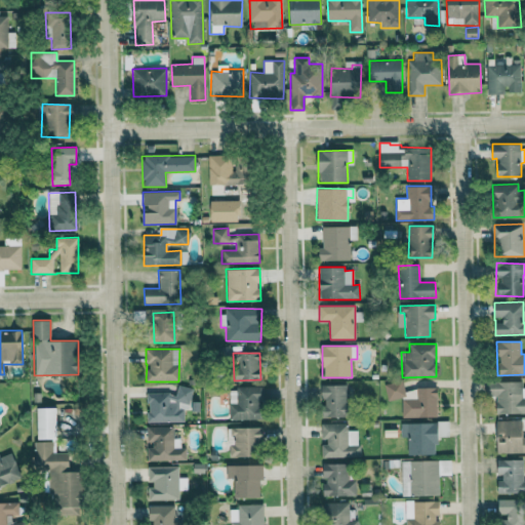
[(496,414),(524,413),(524,388),(522,388),(522,381),(485,381),(486,396),(496,396),(496,414)]
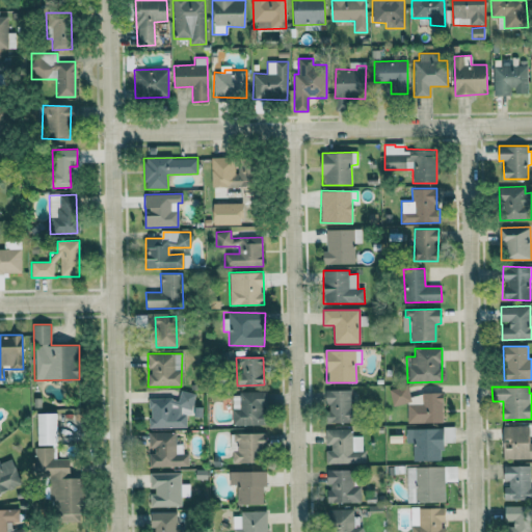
[(407,423),(443,422),(443,393),(408,394),(408,388),(390,388),(391,404),(406,404),(407,423)]
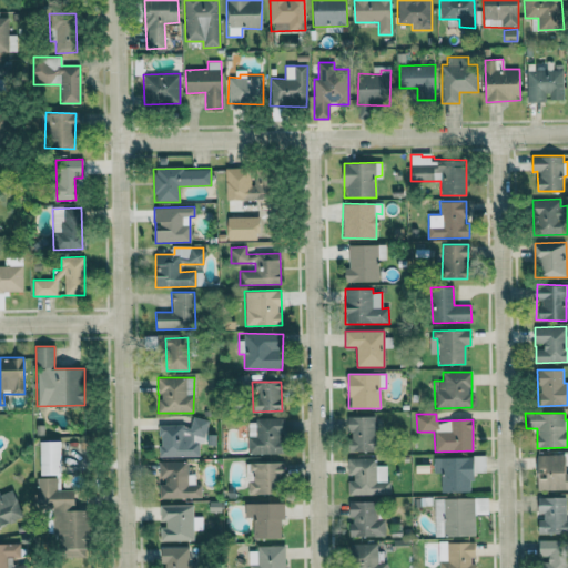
[(375,452),(375,417),(347,416),(347,430),(351,430),(350,450),(375,452)]
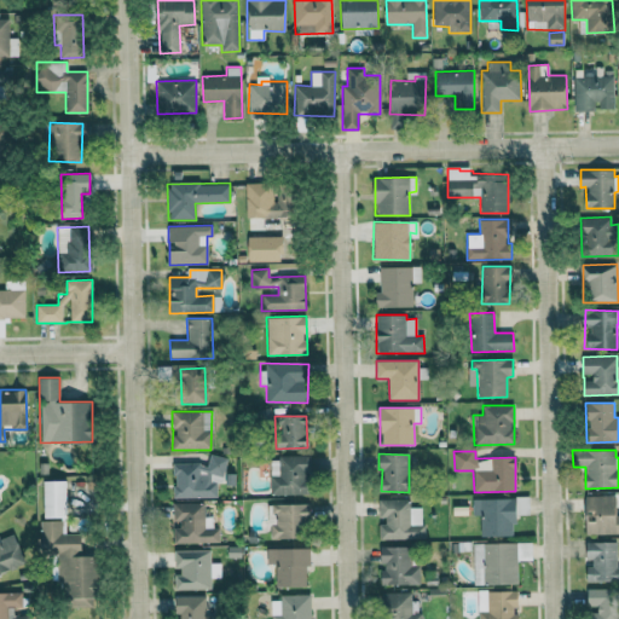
[(173,463),(173,498),(217,497),(217,482),(225,482),(224,456),(208,457),(208,463),(173,463)]
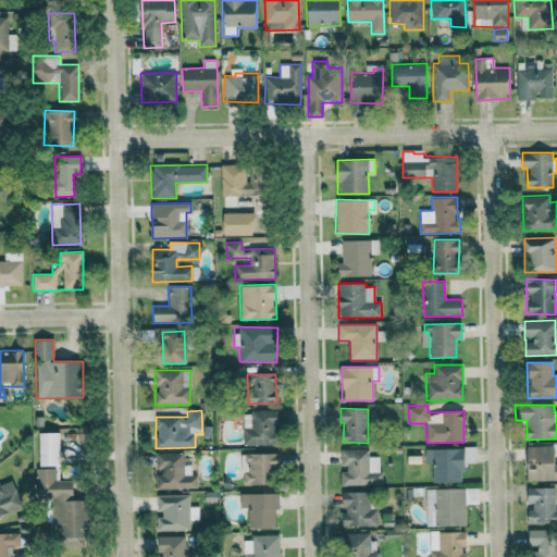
[(243,411),(243,445),(276,445),(276,411),(243,411)]
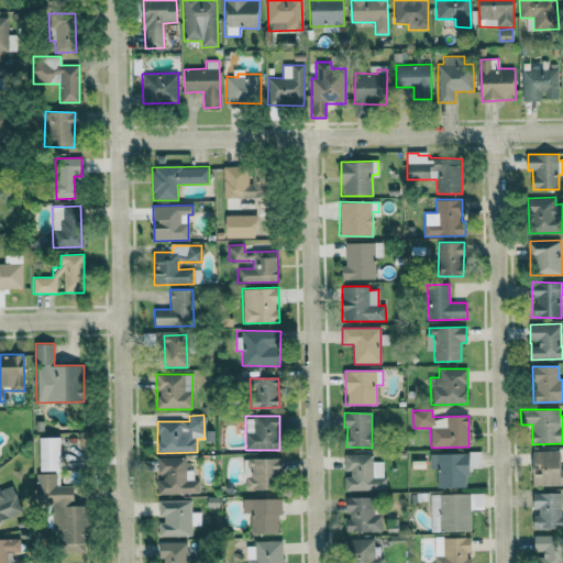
[(61,437),(40,437),(40,471),(61,471),(61,437)]
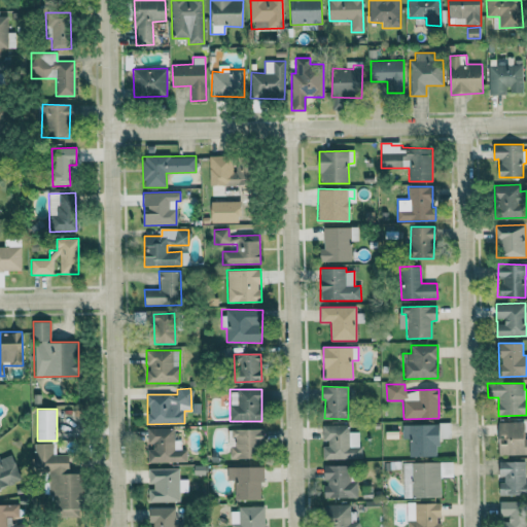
[(524,422),(498,422),(499,455),(526,454),(526,438),(524,440),(524,422)]
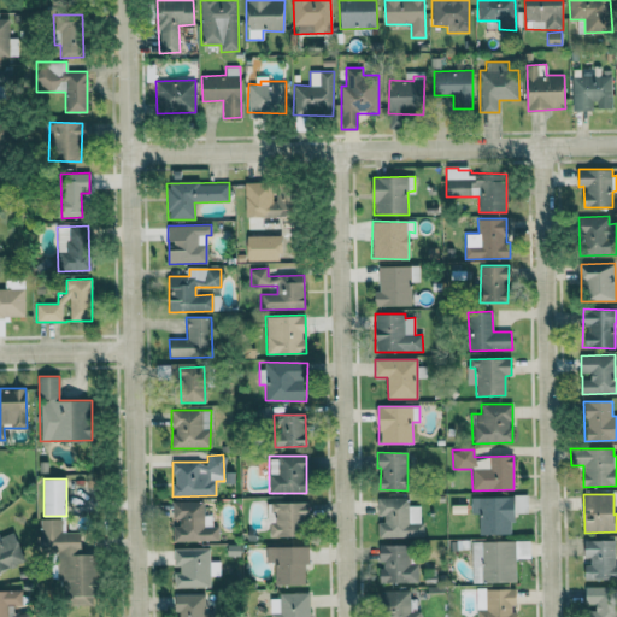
[(479,513),(479,534),(513,534),(513,497),(470,497),(470,513),(479,513)]
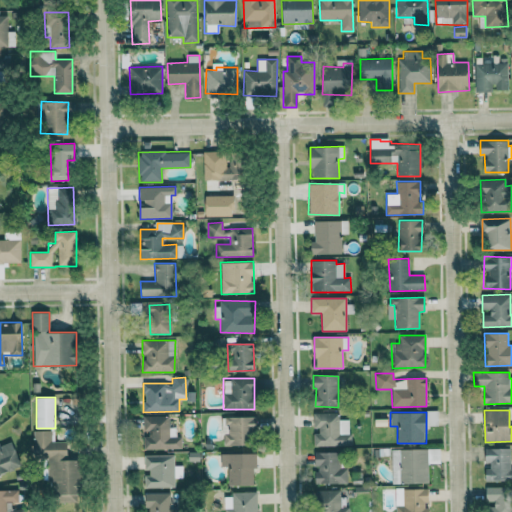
[(338,413),(314,413),(315,434),(313,434),(314,446),(350,446),(349,419),(338,420),(338,413)]
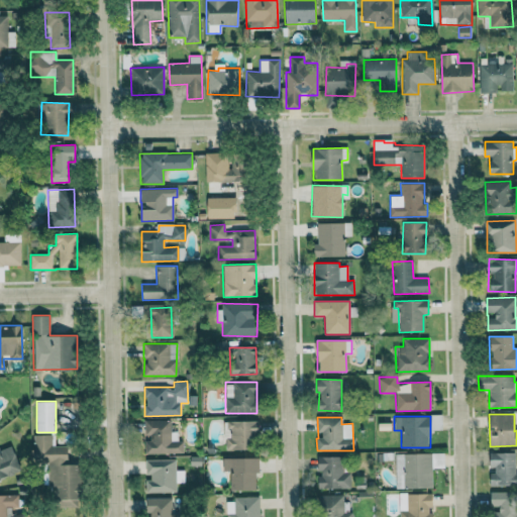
[(170,420),(143,421),(144,438),(144,453),(183,452),(183,441),(177,441),(177,432),(171,432),(170,420)]
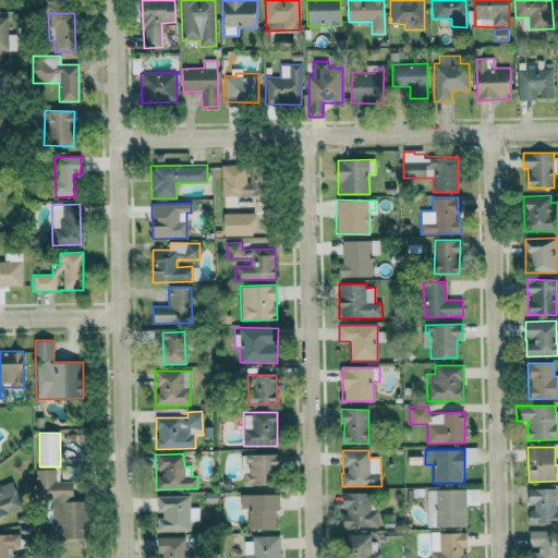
[(277,455),(242,455),(242,470),(243,470),(243,485),(277,485),(277,455)]
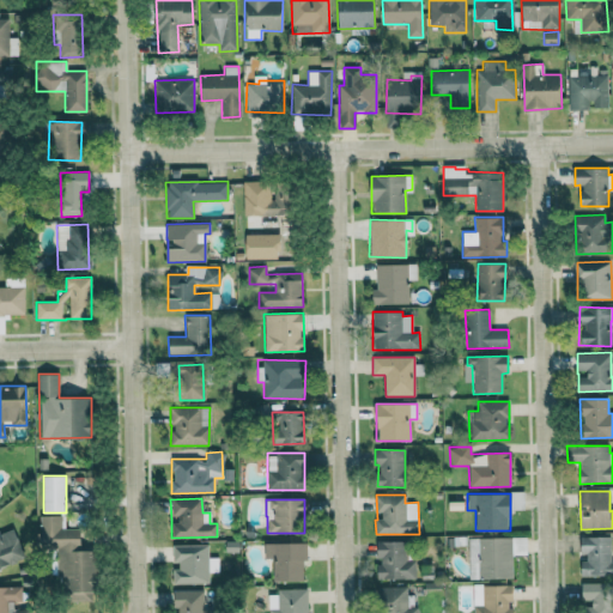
[(95,551),(80,551),(79,528),(60,529),(60,515),(40,516),(41,551),(58,550),(58,577),(64,577),(64,601),(96,601),(95,551)]
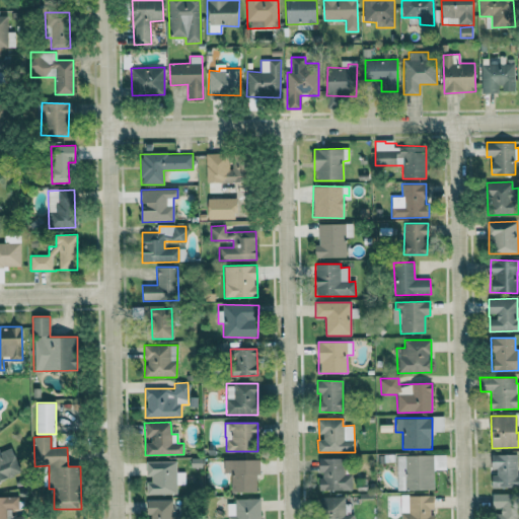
[(0,480),(21,473),(11,447),(0,451),(0,480)]
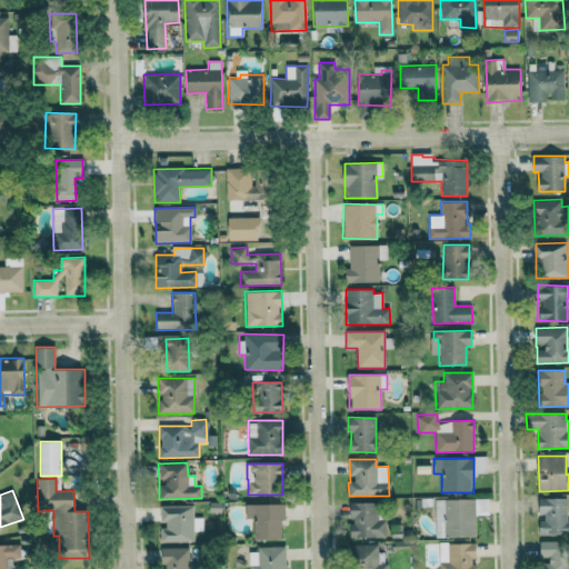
[(83,490),(76,490),(75,510),(82,510),(83,490)]
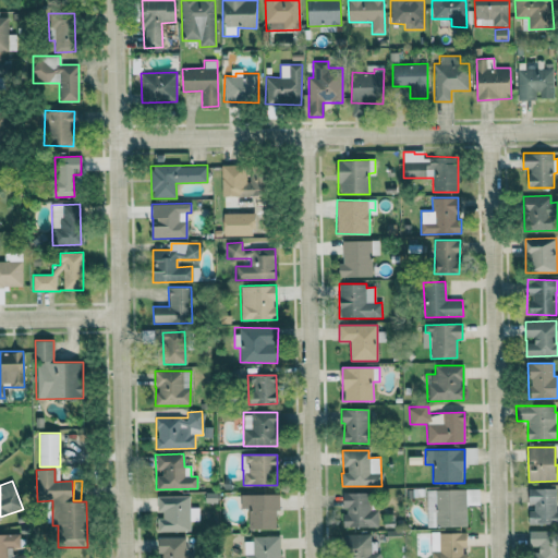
[(556,488),(530,488),(531,511),(529,511),(530,524),(557,523),(557,511),(556,511),(556,488)]
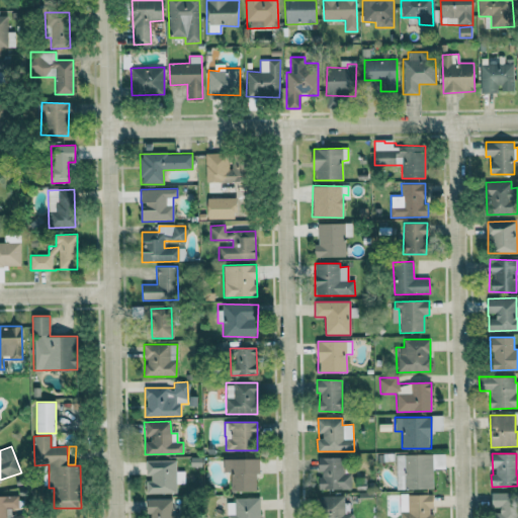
[(433,489),(433,454),(397,454),(397,490),(433,489)]
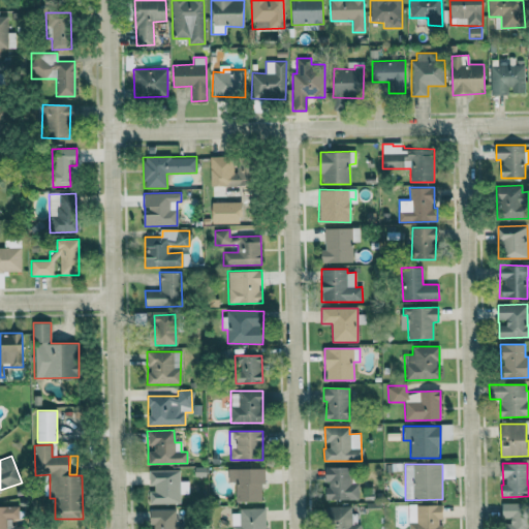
[(359,500),(359,484),(350,484),(349,467),(325,467),(325,500),(359,500)]
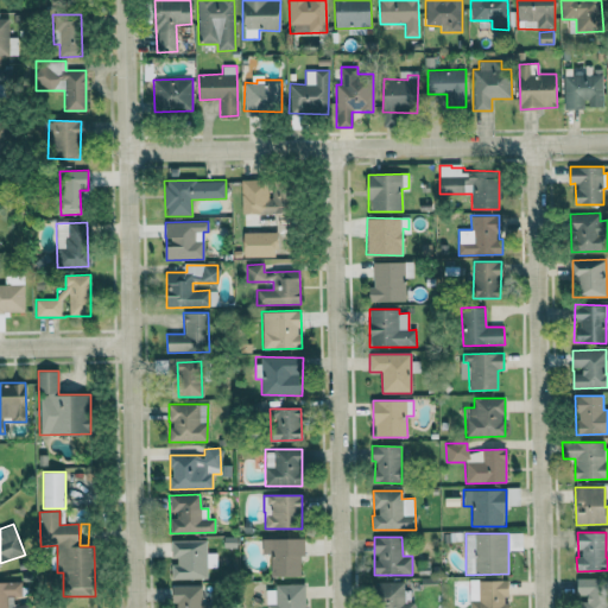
[(303,576),(302,538),(261,539),(261,553),(270,553),(271,576),(303,576)]
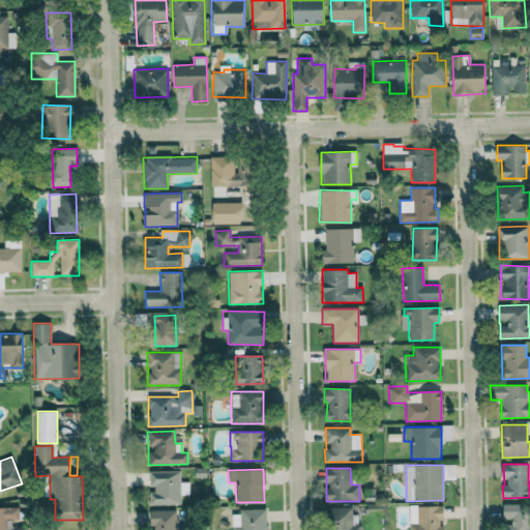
[(180,504),(179,495),(188,495),(188,482),(180,482),(179,470),(148,471),(149,489),(149,505),(180,504)]
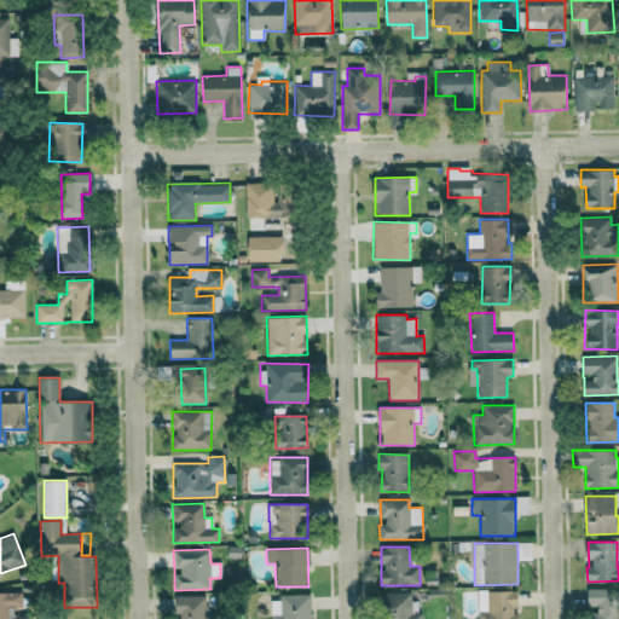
[(478,618),(516,618),(516,590),(478,591),(478,618)]
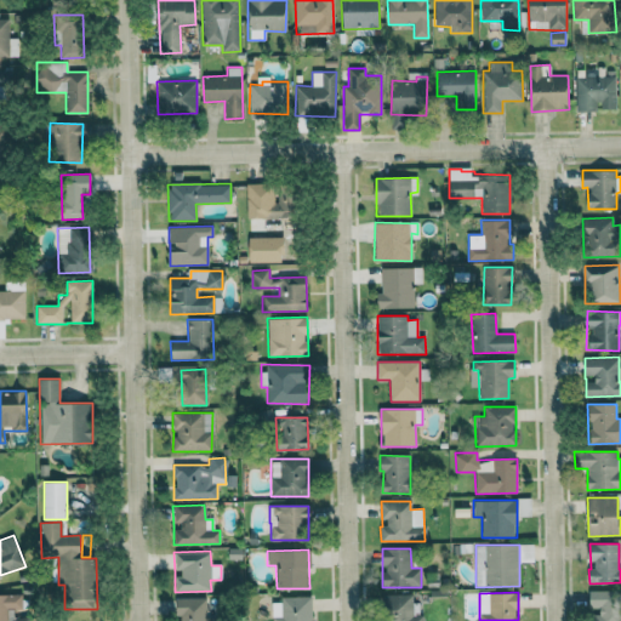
[(6,620),(6,609),(21,609),(21,594),(0,594),(0,620),(6,620)]
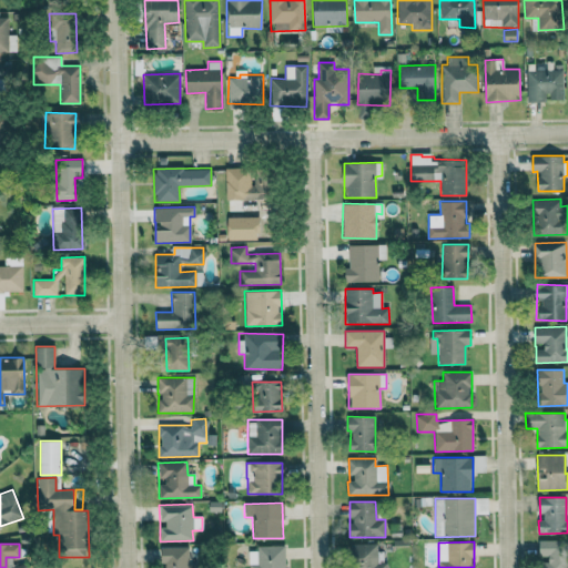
[(351,545),(351,567),(385,567),(385,551),(377,551),(377,544),(351,545)]
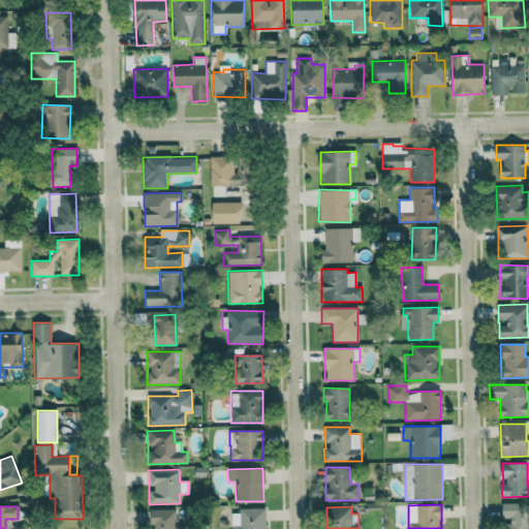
[(266,528),(266,508),(239,508),(239,517),(232,517),(231,528),(266,528)]
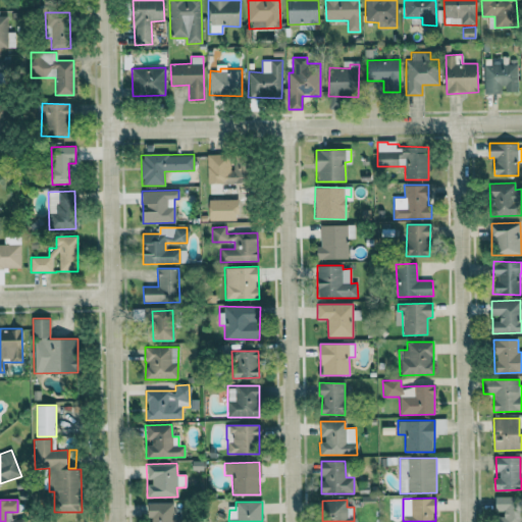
[(175,521),(175,503),(148,503),(148,521),(175,521)]
